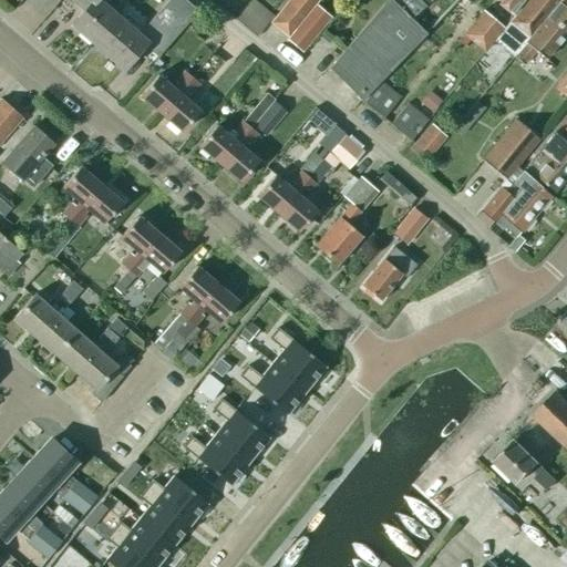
[(92,43),(116,16),(99,0),(81,0),(88,6),(70,24),(92,43)]
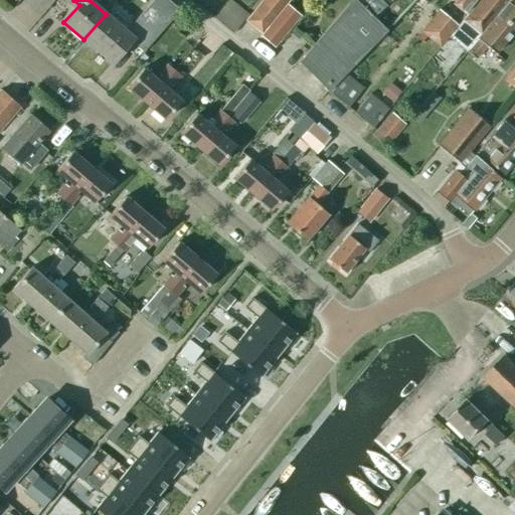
[(152,0),(126,31),(106,14),(83,39),(111,63),(133,38),(145,49),(178,11),(166,0),(152,0)]
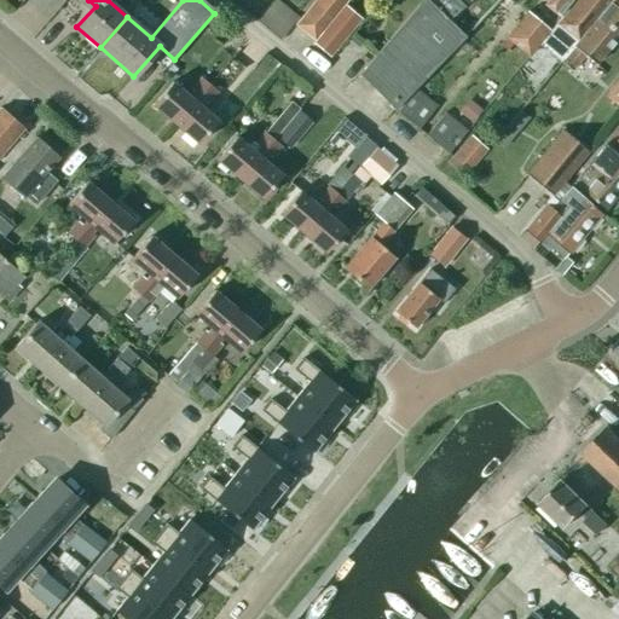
[(298,17),(277,0),(272,0),(256,19),(281,40),(298,17)]
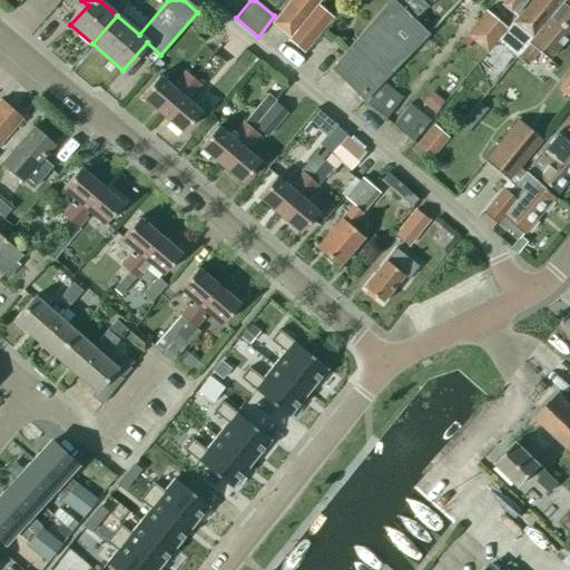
[(291,0),(272,22),(290,37),(318,0),(291,0)]
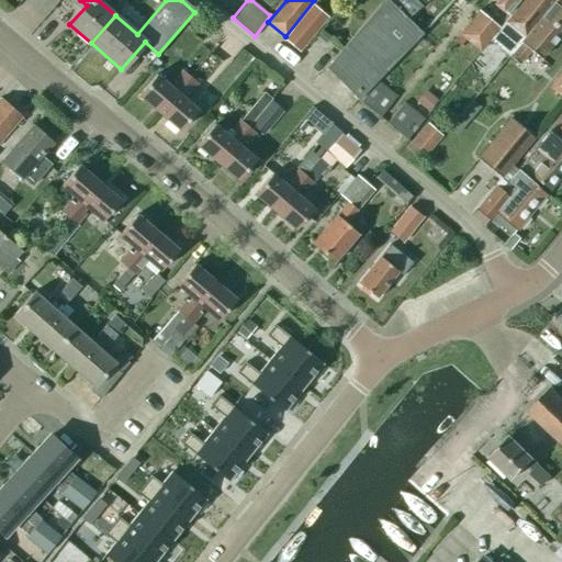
[(429,0),(388,0),(386,1),(384,0),(325,67),(358,99),(360,101),(377,81),(423,33),(405,17),(429,0)]
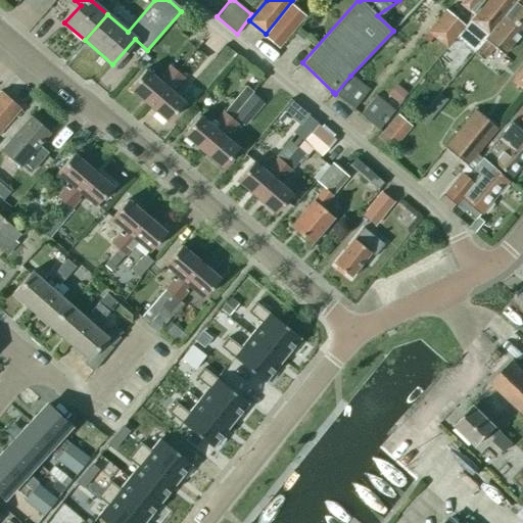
[(454,39),(485,0),(465,0),(468,3),(459,15),(455,19),(445,11),(427,33),(445,48),(454,39)]
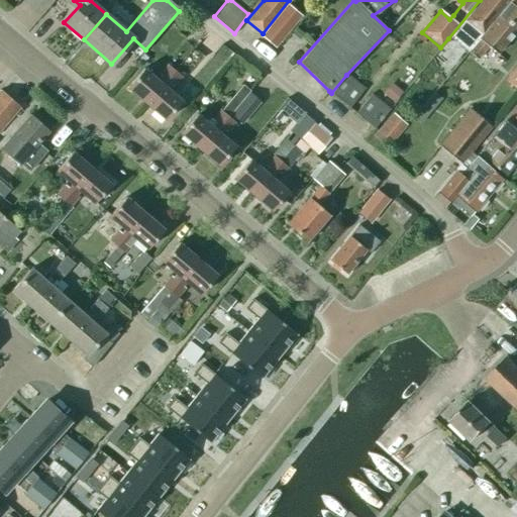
[(480,0),(448,38),(467,53),(510,0),(480,0)]
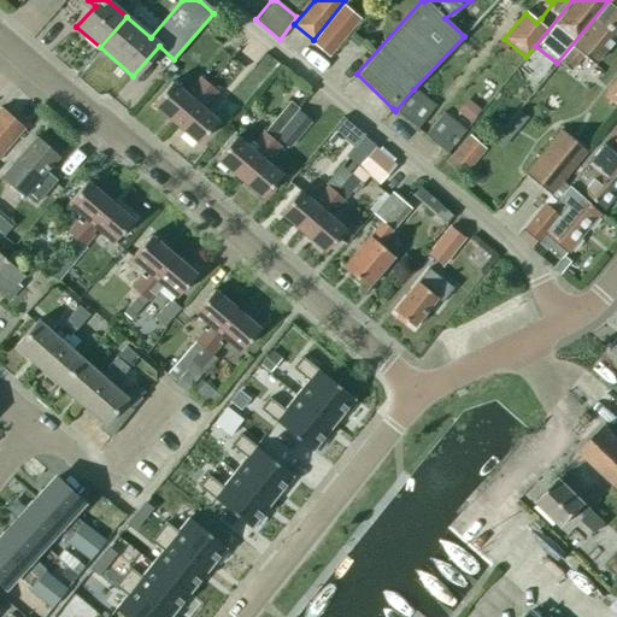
[(616,0),(609,0),(557,63),(568,72),(581,57),(592,65),(616,35),(616,0)]
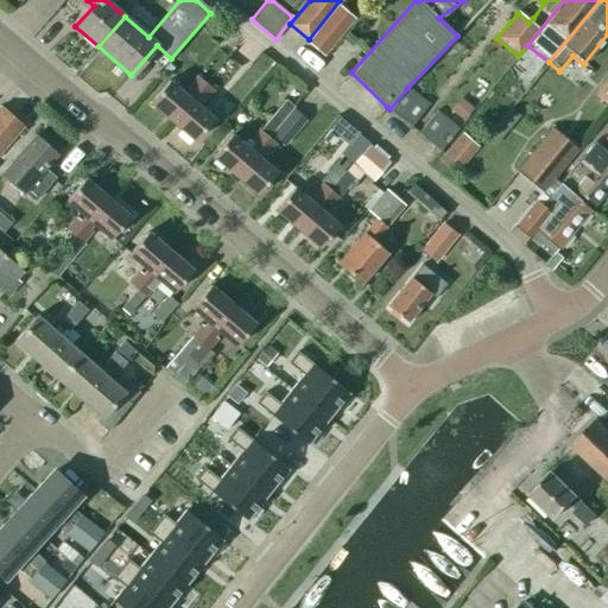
[(320,55),(343,29),(328,17),(305,43),(320,55)]
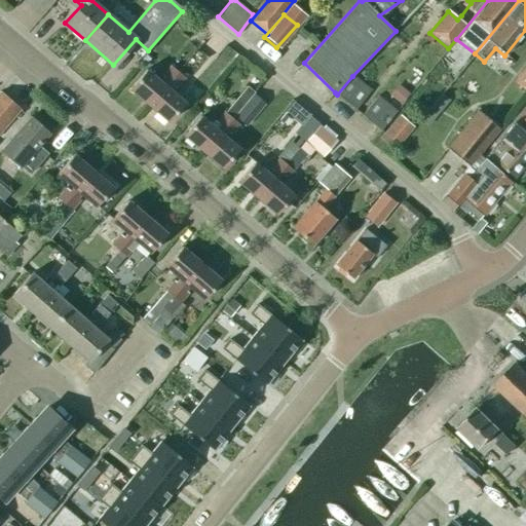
[(170,66),(157,80),(145,71),(129,89),(148,104),(176,71),(170,66)]
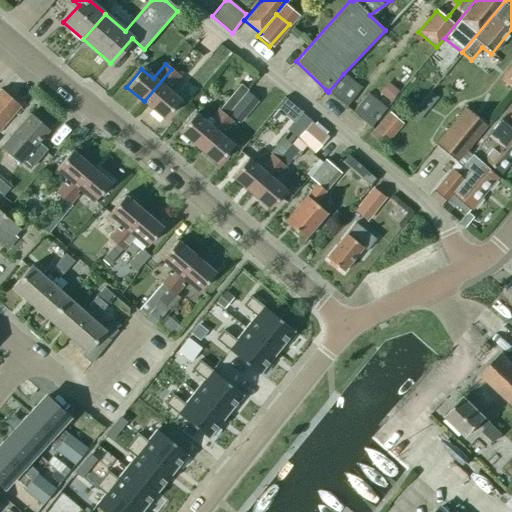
[(179,76),(171,69),(144,101),(164,119),(179,100),(165,88),(168,84),(170,86),(179,76)]
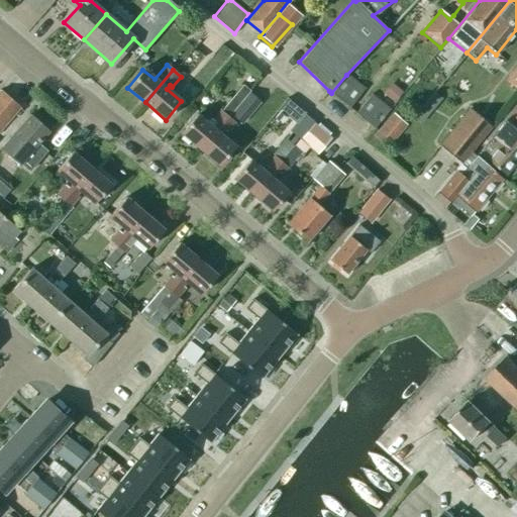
[(331,93),(340,100),(354,82),(346,75),(331,93)]
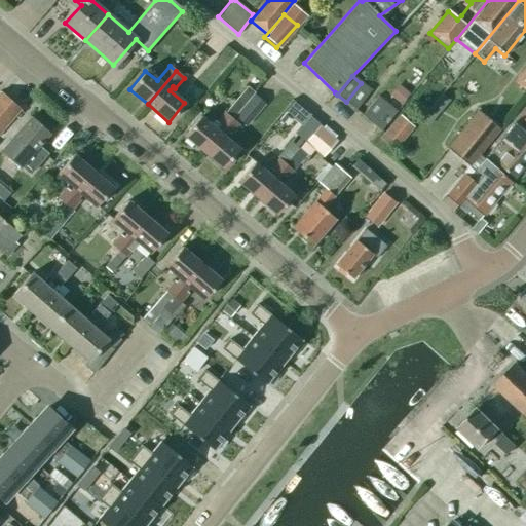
[(361,83),(346,102),(355,109),(371,91),(361,83)]
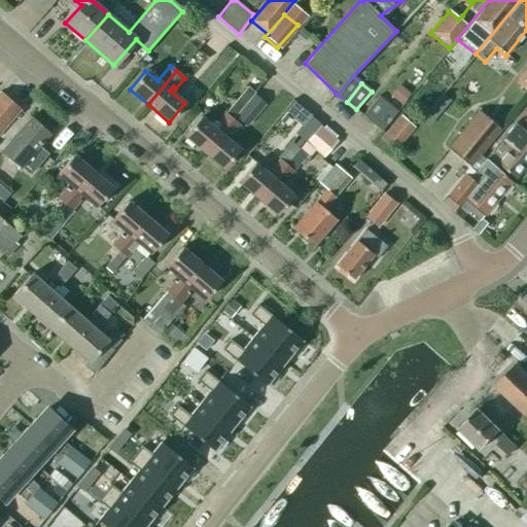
[(397,83),(391,91),(389,93),(388,95),(400,105),(410,94),(397,83)]
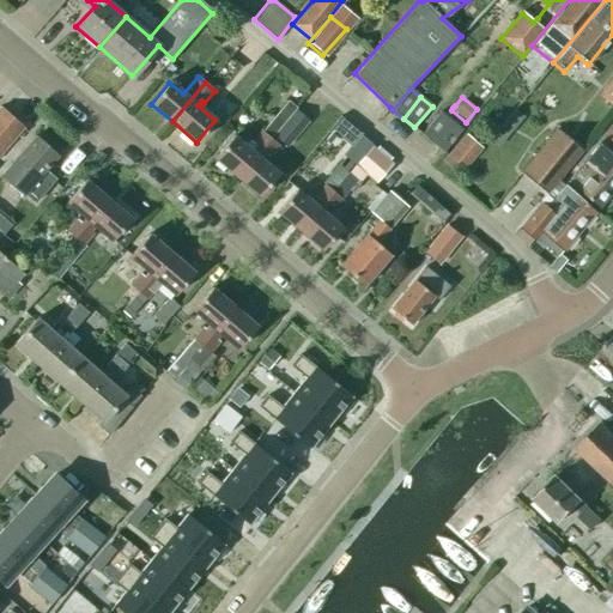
[(262,131),(271,138),(296,108),(287,101),(262,131)]
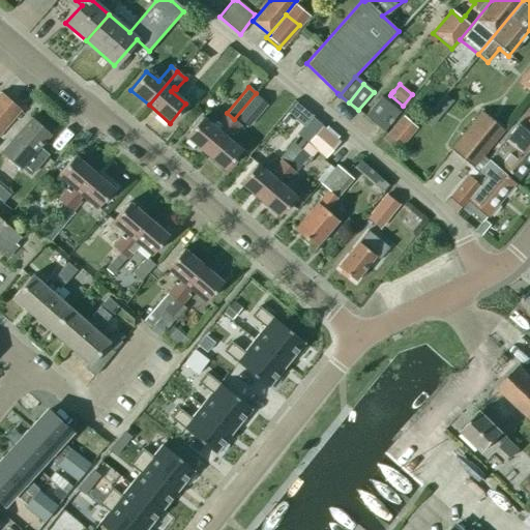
[(0,133),(21,110),(1,92),(0,93),(0,133)]
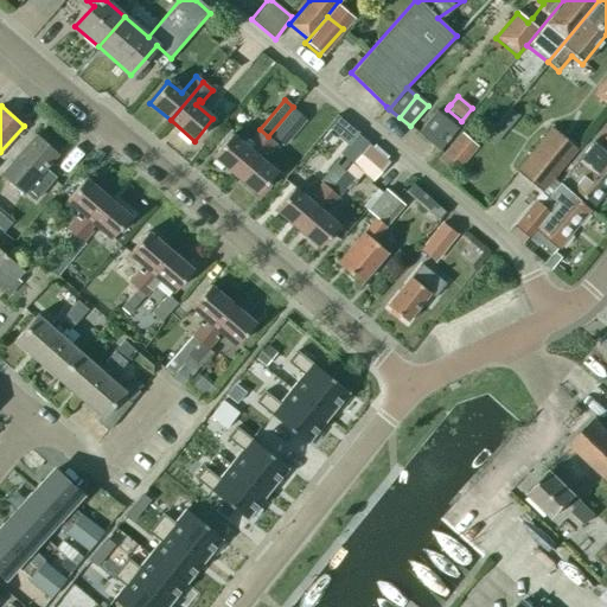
[(306,120),(293,109),(272,135),(285,146),(306,120)]
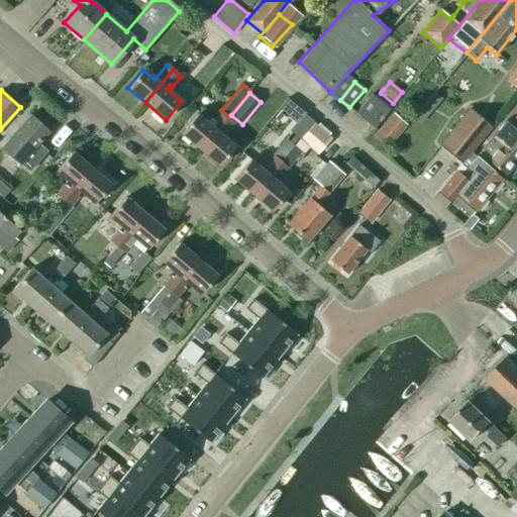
[(365,120),(380,103),(371,96),(355,113),(365,120)]
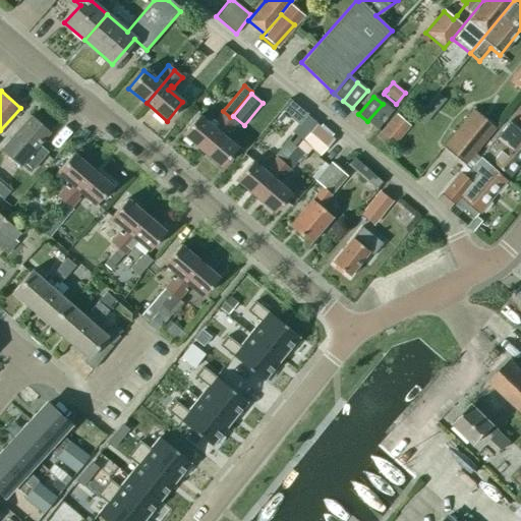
[(383,104),(367,121),(378,129),(392,112),(383,104)]
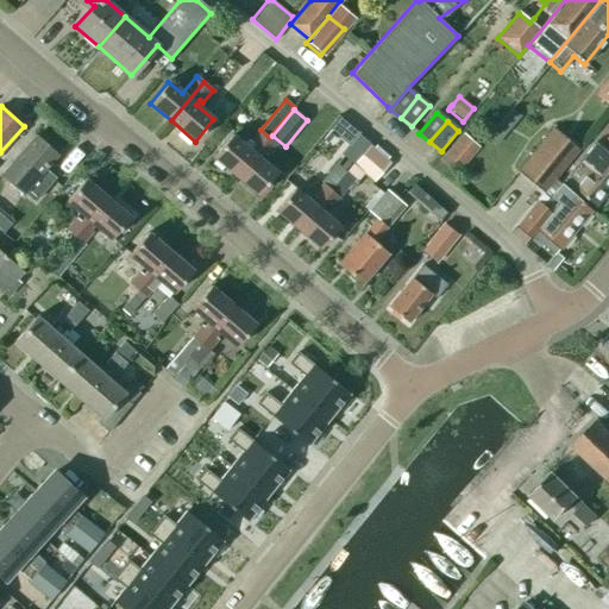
[(213,157),(236,176),(253,154),(258,149),(269,137),(261,130),(251,140),(249,140),(244,146),(232,136),(213,157)]
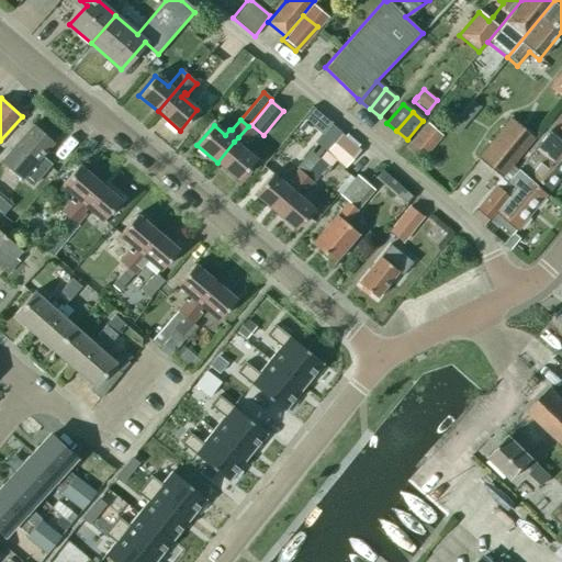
[(501,179),(534,139),(509,120),(476,159),(501,179)]
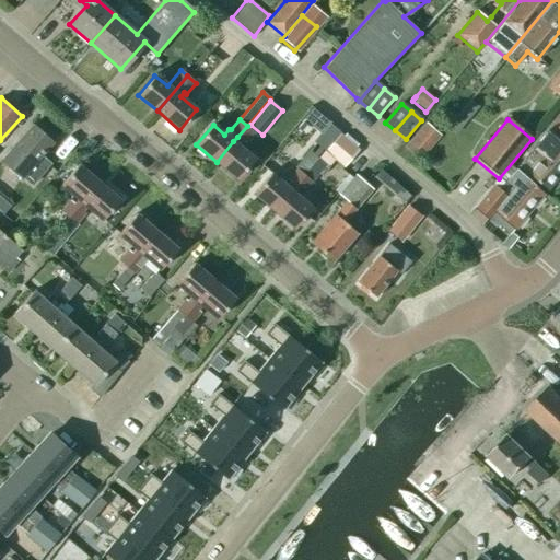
[(440,135),(426,121),(404,148),(419,160),(440,135)]
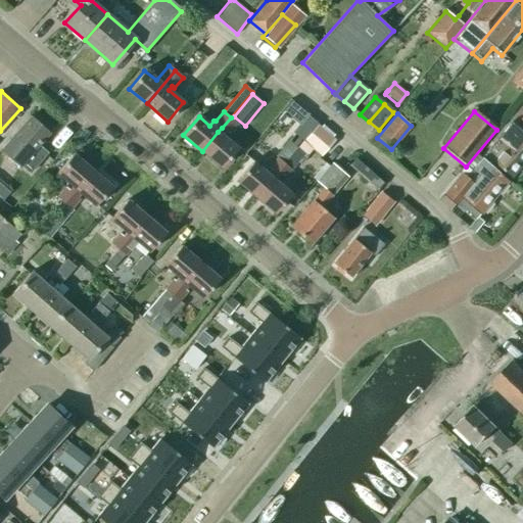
[(511,122),(495,139),(482,155),(511,178),(522,161),(522,114),(515,125),(511,122)]
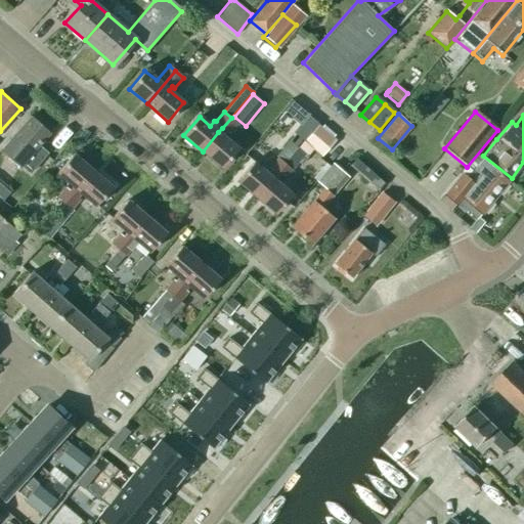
[(49,133),(29,116),(0,148),(0,150),(19,167),(20,166),(30,173),(46,153),(39,145),(49,133)]
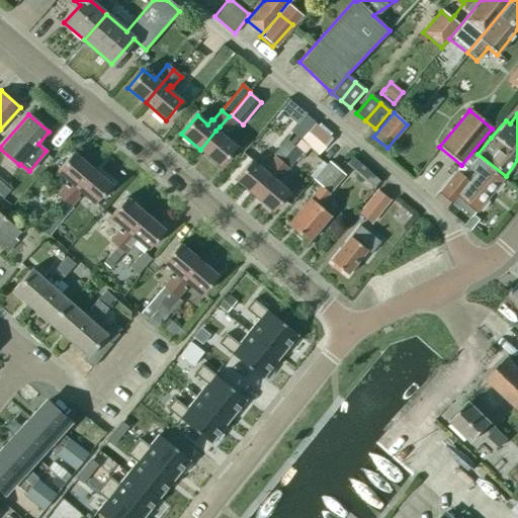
[(220,126),(226,133),(235,121),(229,116),(220,126)]
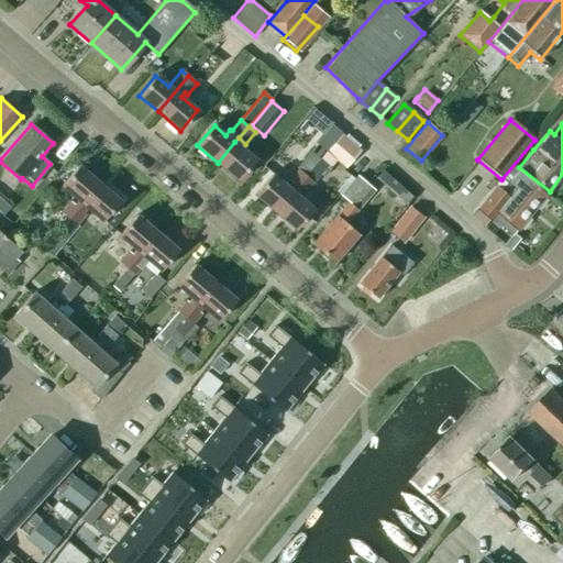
[(307,176),(276,212),(296,230),(313,210),(304,201),(307,197),(306,196),(329,167),(331,168),(337,162),(338,162),(341,157),(349,163),(360,151),(357,148),(360,146),(348,135),(345,138),(342,135),(320,161),(307,176)]
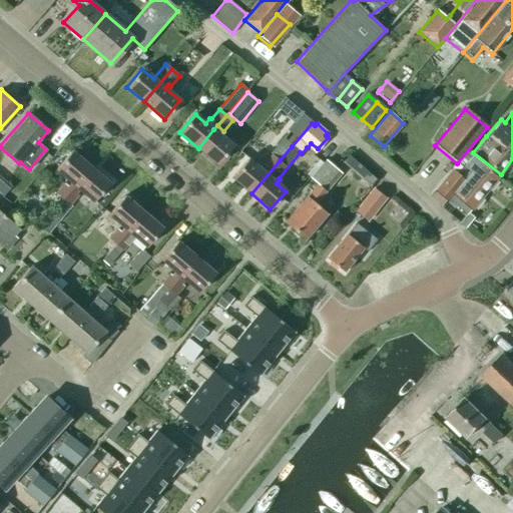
[(213,129),(198,148),(216,164),(232,145),(213,129)]
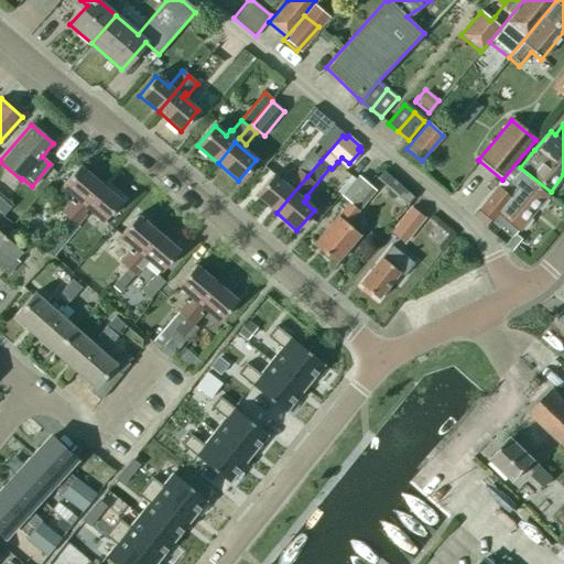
[(272,176),(257,196),(277,213),(307,176),(321,161),(312,152),(297,169),(299,170),(289,182),(292,184),(289,190),(272,176)]
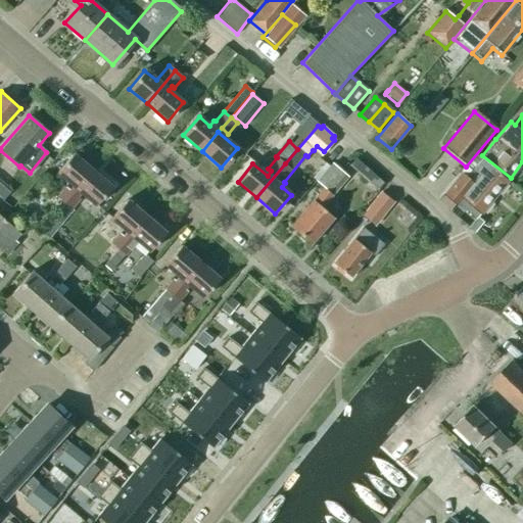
[(74,153),(55,173),(72,186),(68,189),(64,186),(56,196),(64,202),(92,170),(74,153)]
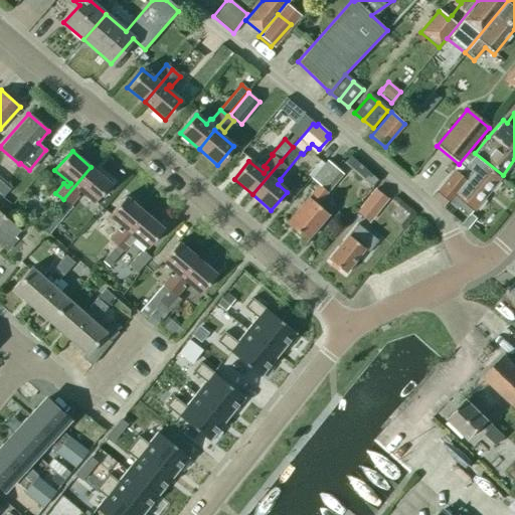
[(377,180),(349,155),(342,163),(370,187),(377,180)]
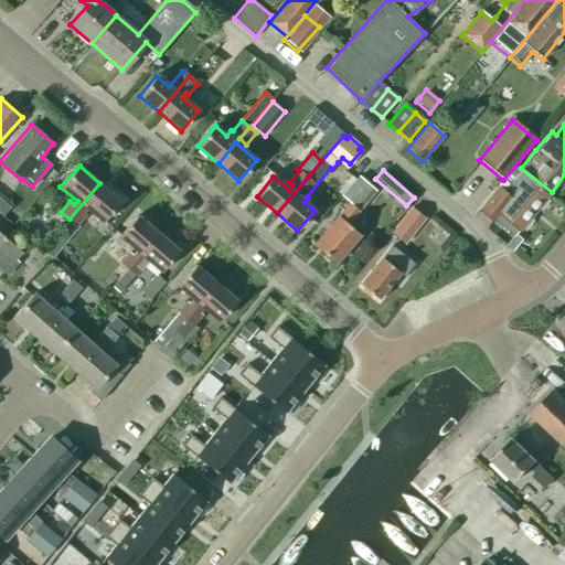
[(519,232),(548,194),(520,171),(504,191),(502,192),(497,188),(479,210),(492,221),(498,215),(519,232)]
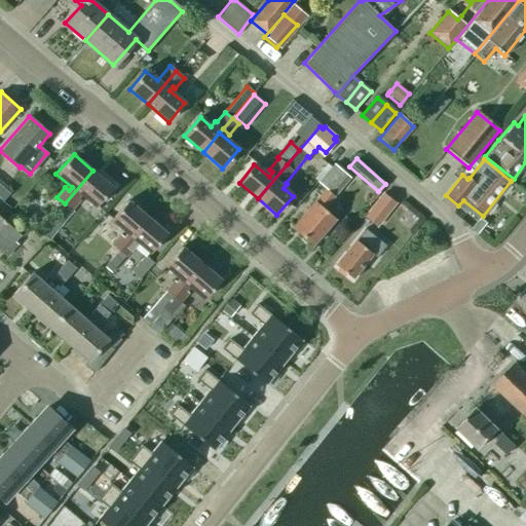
[(325,189),(292,228),(312,246),(334,219),(323,210),(333,196),(349,178),(333,164),(317,183),(325,189)]
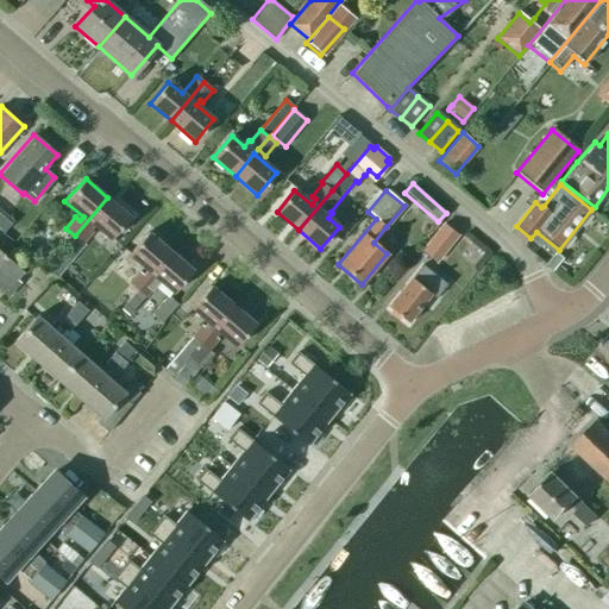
[(107,198),(75,236),(83,243),(92,232),(93,234),(98,228),(110,239),(131,217),(107,198)]
